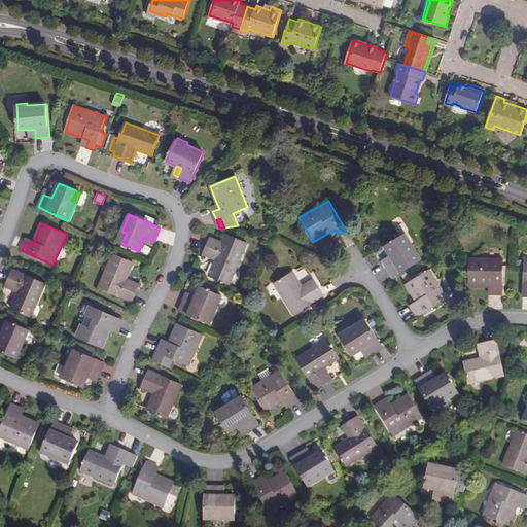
[(127,233),(121,232),(117,241),(121,243),(127,233)]
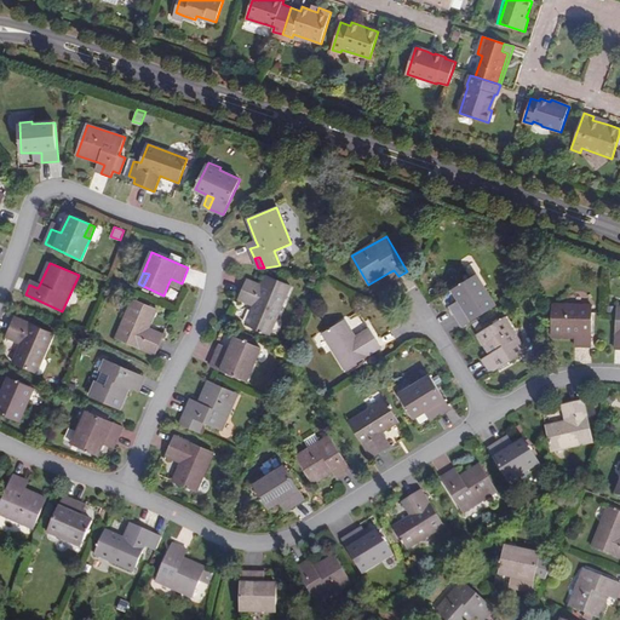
[(464,306),(454,311),(463,327),(497,305),(484,286),(487,285),(481,274),(453,290),(460,300),(464,306)]
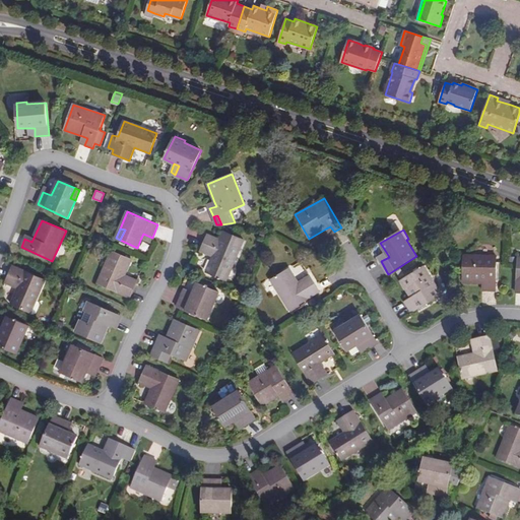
[(150,242),(152,238),(143,234),(141,238),(150,242)]
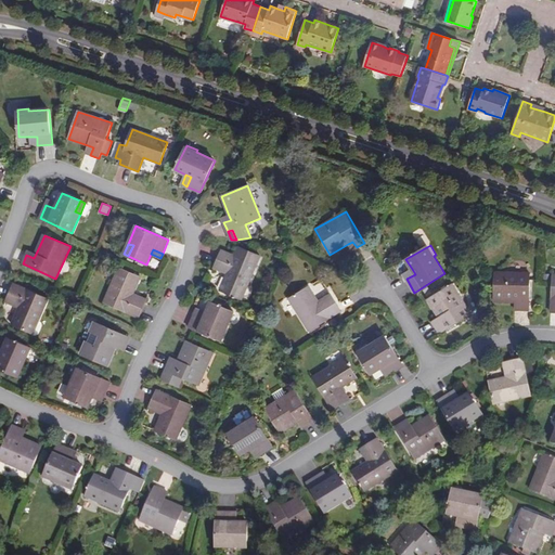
[(263,258),(248,252),(244,260),(222,250),(215,268),(227,273),(220,291),(241,299),(254,269),(258,270),(263,258)]
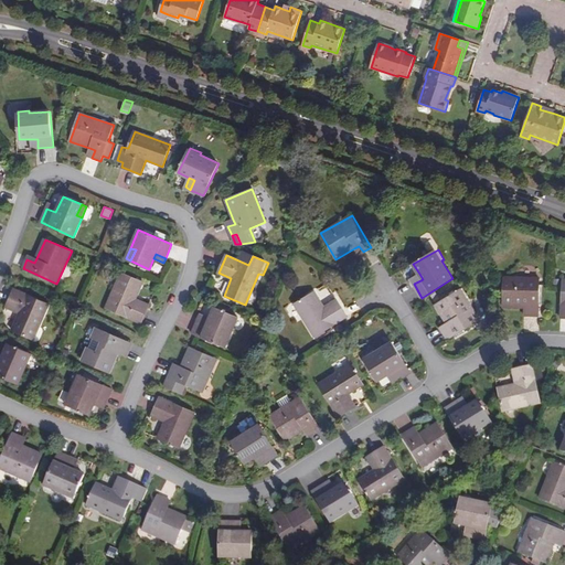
[(144,281),(123,273),(106,308),(141,323),(149,305),(136,299),(144,281)]
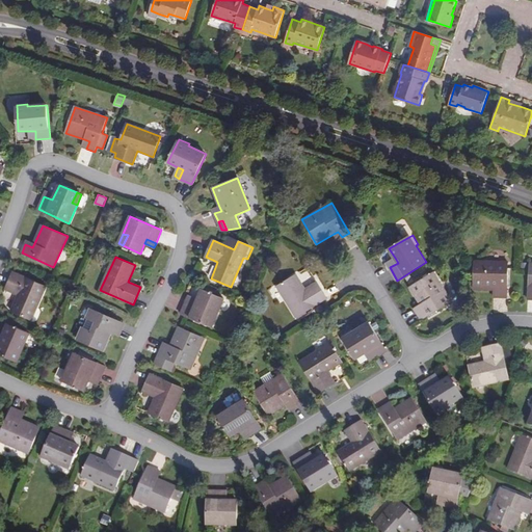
[(388,263),(390,267),(398,263),(395,258),(388,263)]
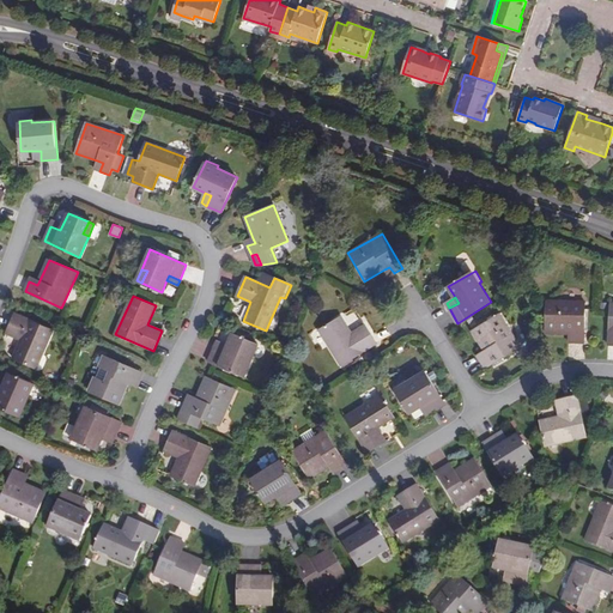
[(546,333),(569,334),(575,334),(575,343),(584,343),(586,302),(547,301),(546,333)]
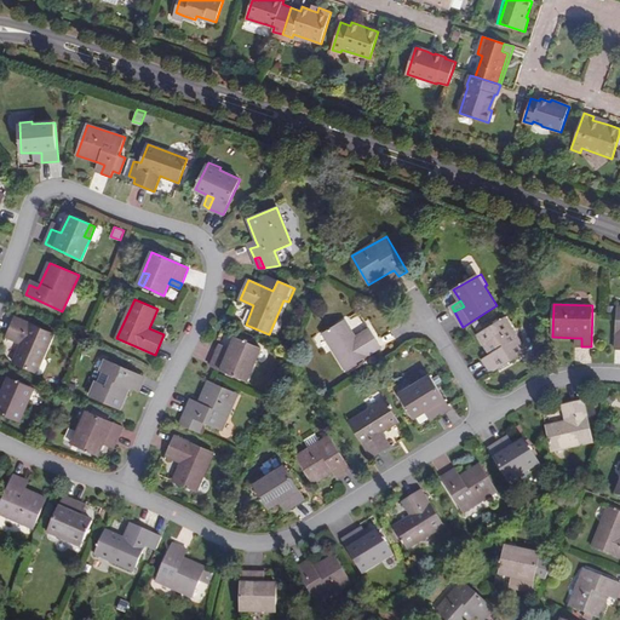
[(357,333),(366,327),(357,315),(349,321),(357,333)]
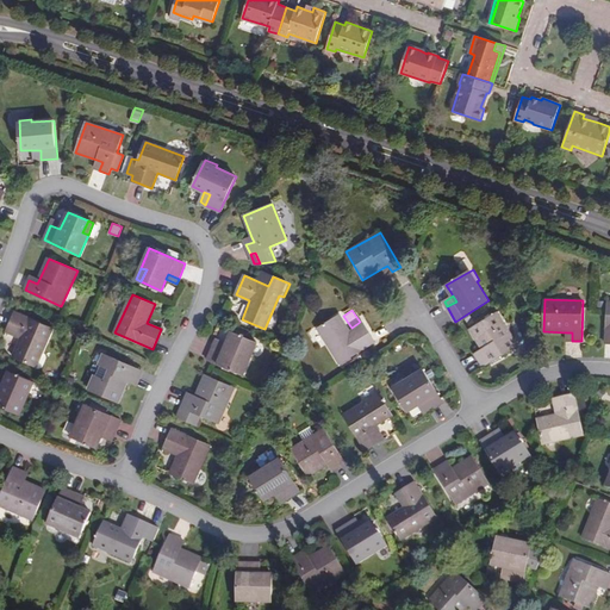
[(37,366),(53,328),(16,311),(7,331),(22,337),(13,355),(37,366)]
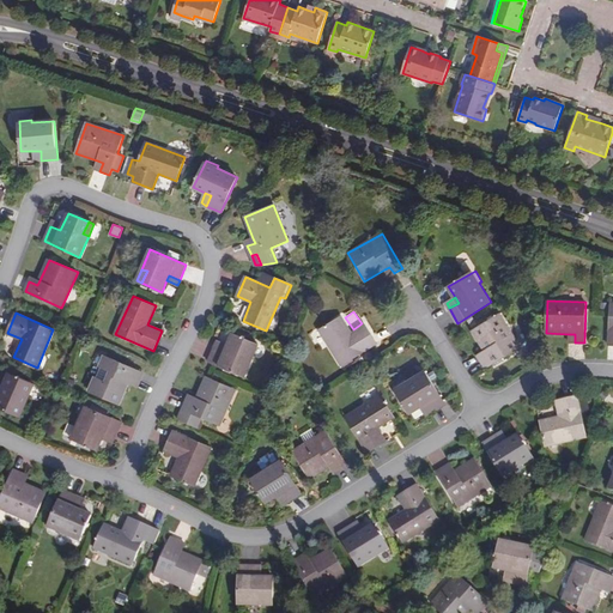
[(473,329),(485,350),(487,354),(480,359),(486,368),(520,347),(501,314),(473,329)]
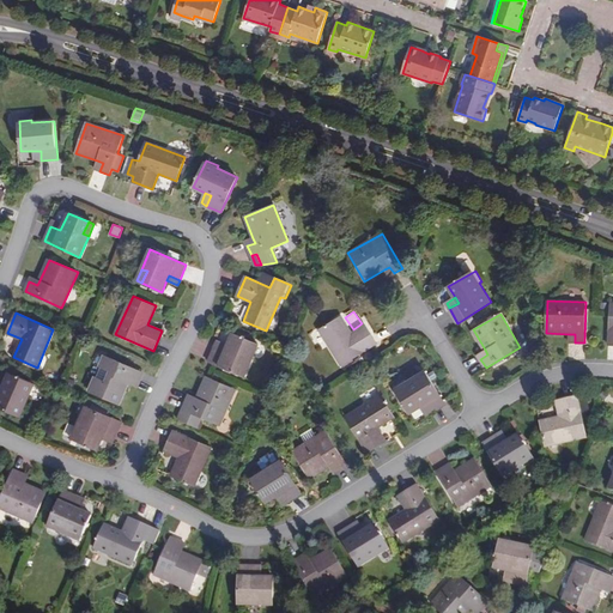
[(377,344),(365,325),(352,333),(341,316),(320,329),(341,366),(377,344)]
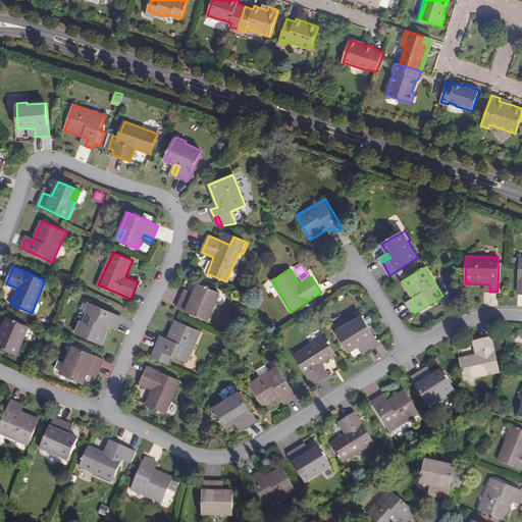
[(208,320),(215,303),(211,301),(215,292),(198,283),(194,294),(192,299),(184,296),(178,308),(208,320)]
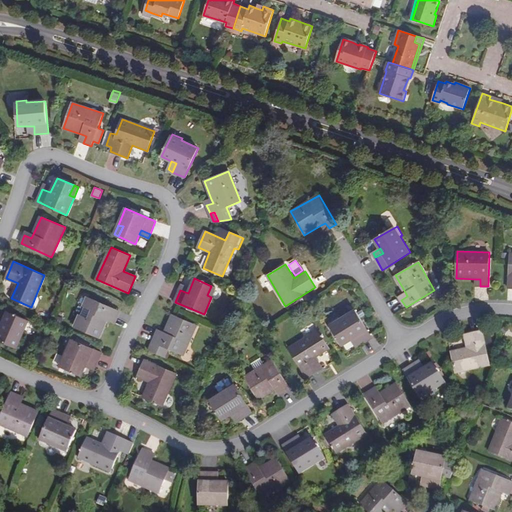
[(182,284),(180,290),(188,293),(190,288),(182,284)]
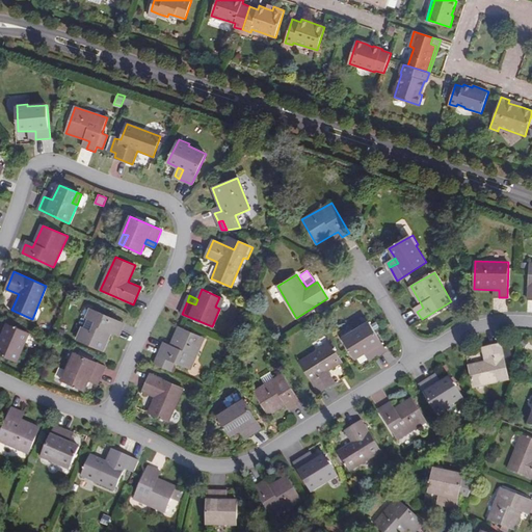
[(215,307),(219,309),(224,298),(219,297),(215,307)]
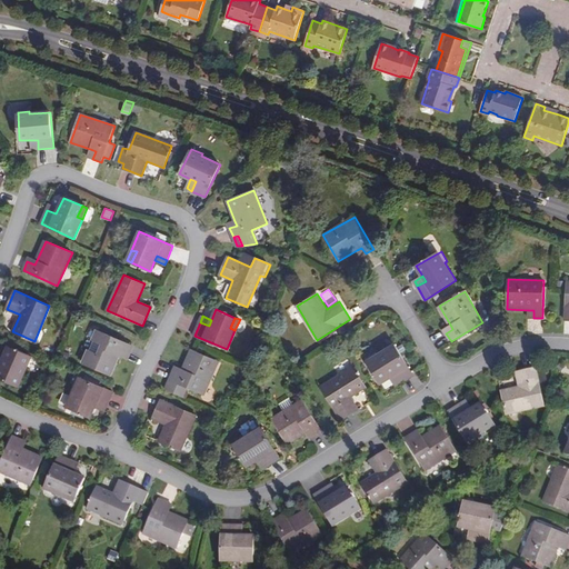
[(110,376),(119,356),(121,350),(129,353),(132,346),(98,330),(83,363),(110,376)]
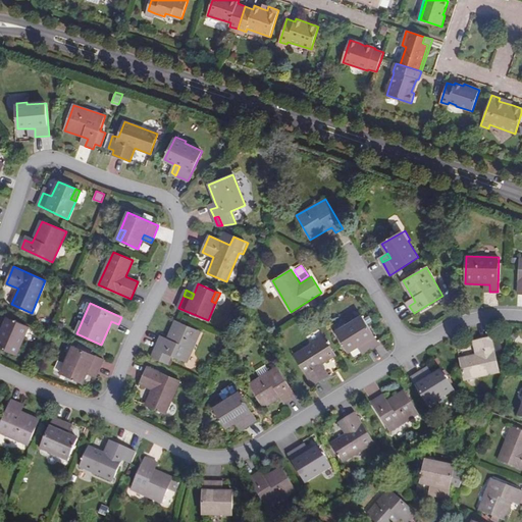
[(349,352),(358,346),(363,344),(367,352),(379,344),(362,316),(347,325),(346,323),(335,329),(349,352)]
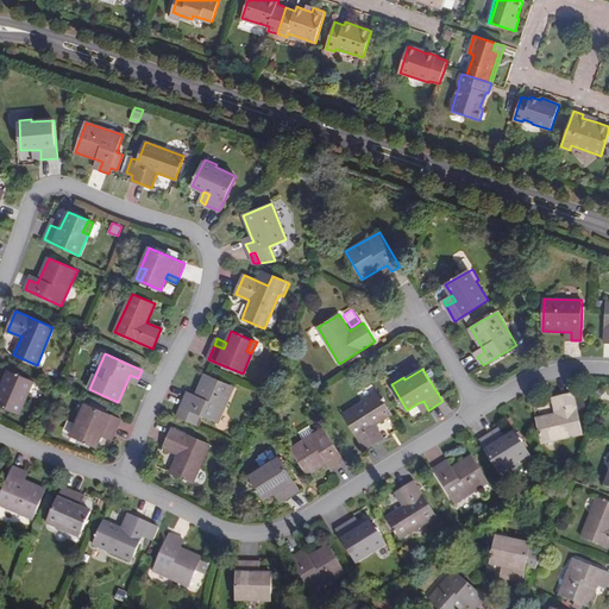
[(10,370),(4,382),(1,388),(0,387),(0,405),(20,414),(35,382),(10,370)]
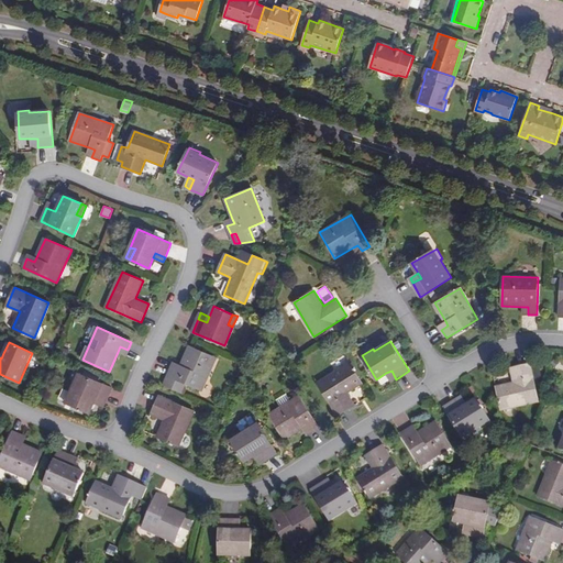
[(189,345),(181,364),(179,370),(172,366),(168,375),(201,389),(216,356),(189,345)]
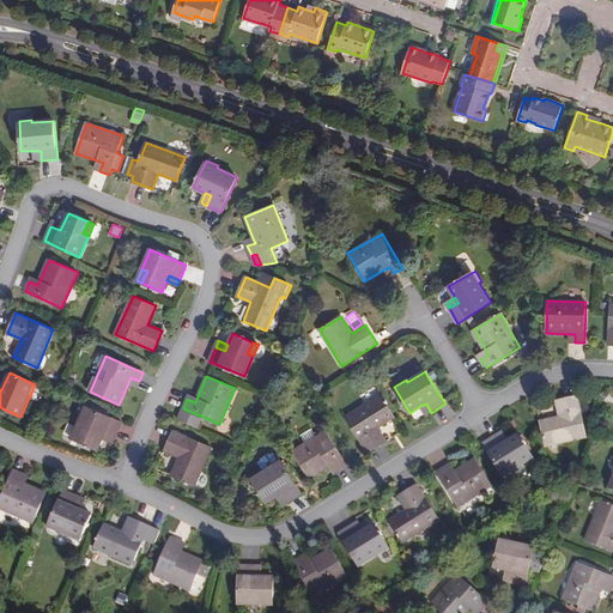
[(395,417),(381,395),(346,417),(368,453),(387,441),(378,428),(395,417)]
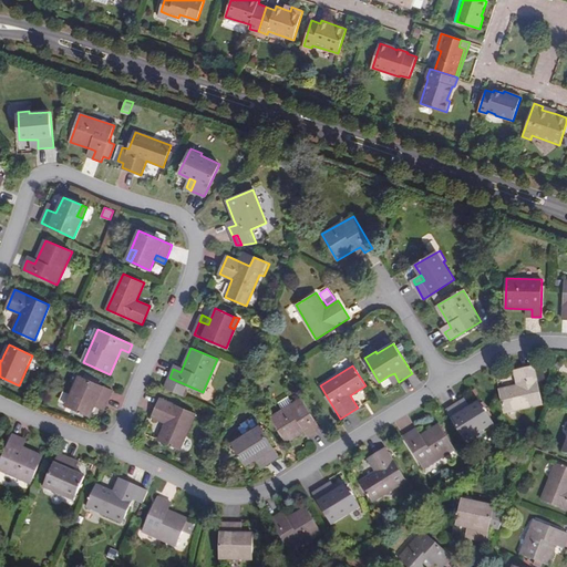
[(534,367),(514,371),(517,385),(500,390),(505,413),(542,404),(534,367)]
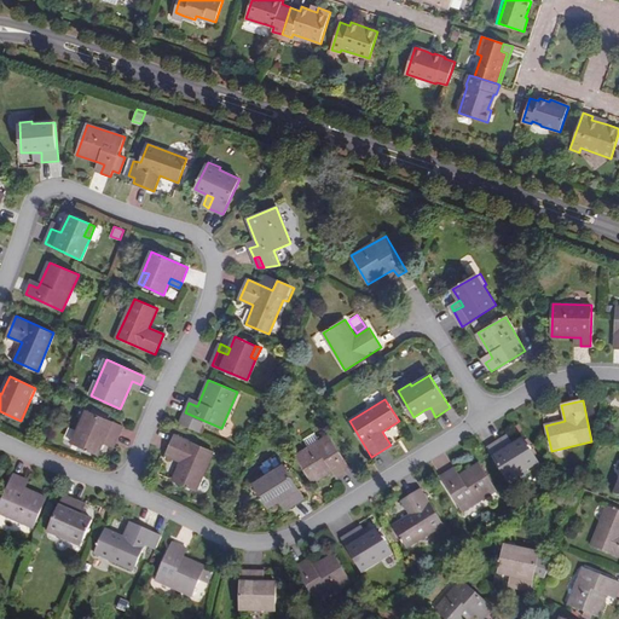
[(431,408),(424,410),(431,420),(435,417),(431,408)]
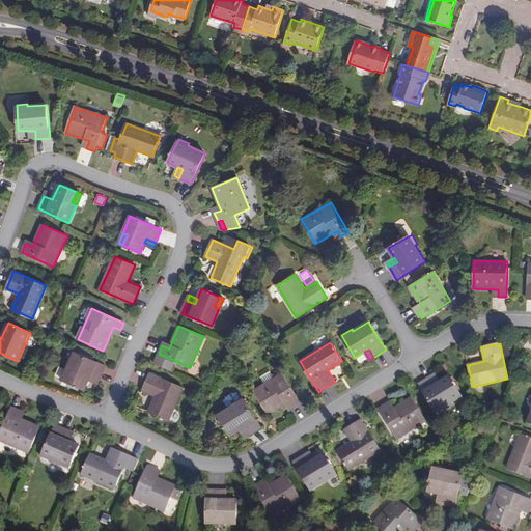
[(91,374),(100,379),(106,365),(75,352),(66,369),(72,371),(67,382),(84,390),(88,380),(91,374)]
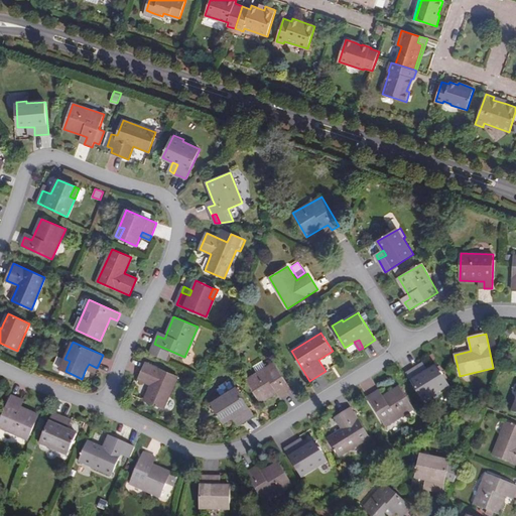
[(70,361),(65,359),(60,369),(66,371),(70,361)]
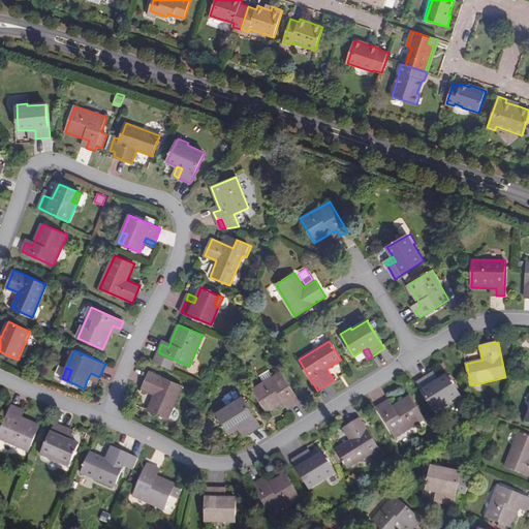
[(182,385),(150,372),(143,390),(155,395),(148,410),(168,418),(182,385)]
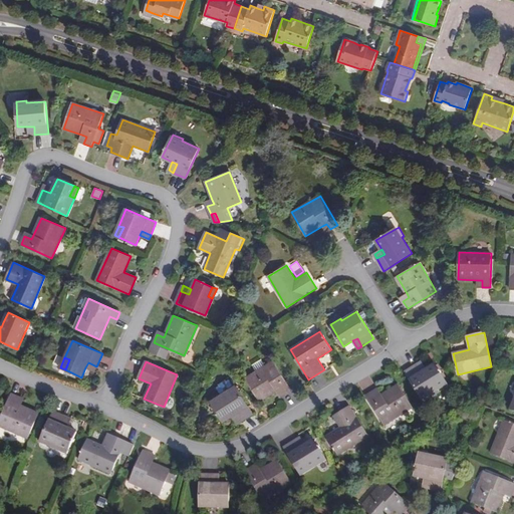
[(259,401),(276,391),(280,388),(284,395),(291,390),(273,361),(246,377),(259,401)]
